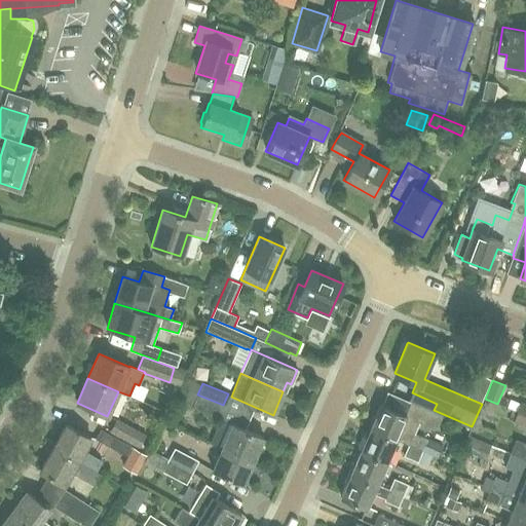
[(500,402),(509,406),(516,386),(509,383),(500,402)]
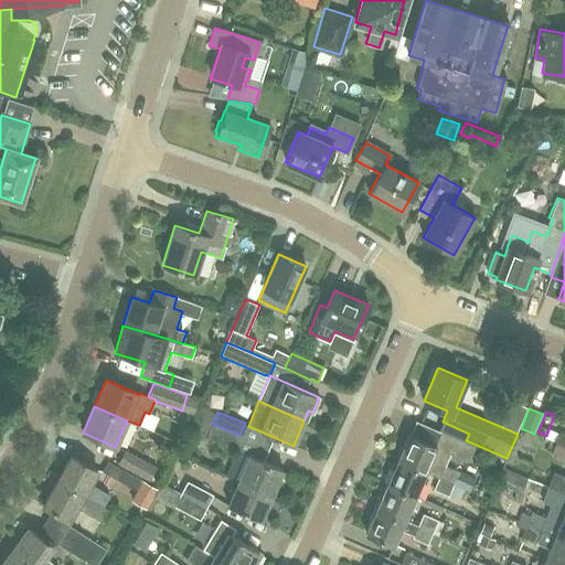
[(234,449),(240,435),(212,424),(206,437),(234,449)]
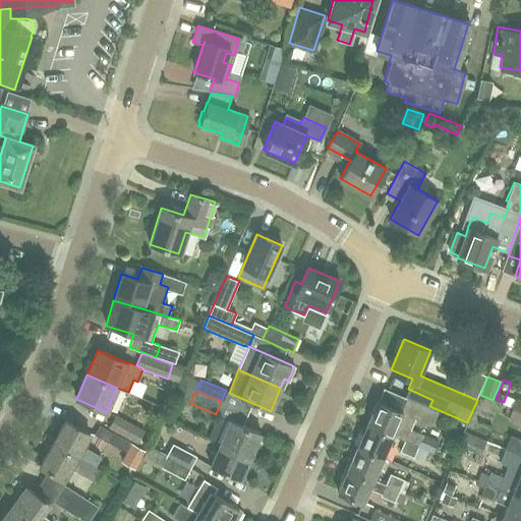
[(439,411),(406,397),(400,410),(377,400),(366,423),(393,435),(405,440),(419,446),(424,436),(410,429),(415,417),(432,425),(439,411)]
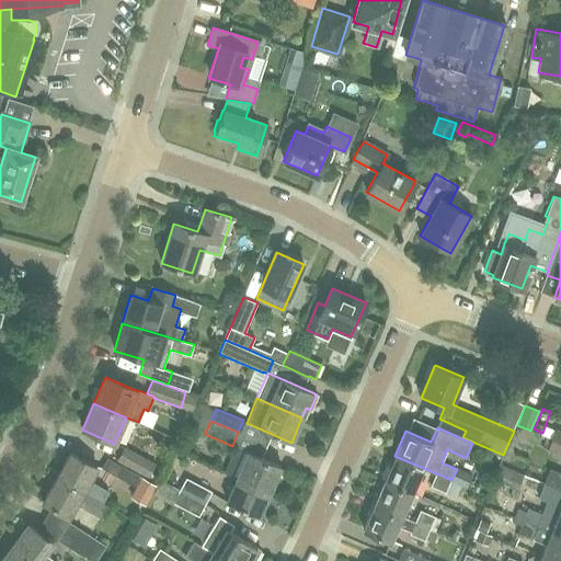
[(550,439),(560,443),(560,431),(554,430),(550,439)]
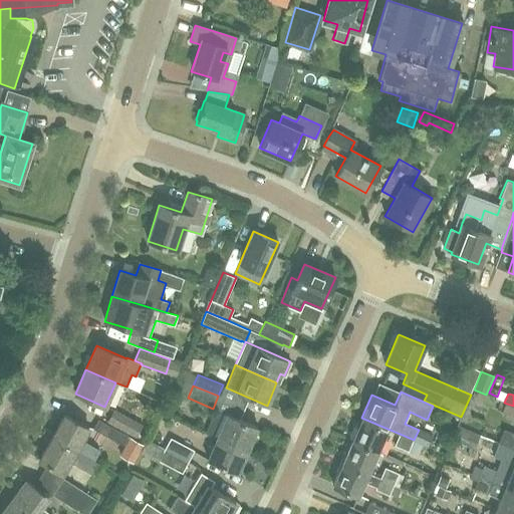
[(513,406),(504,403),(500,412),(513,417),(513,419),(513,406)]
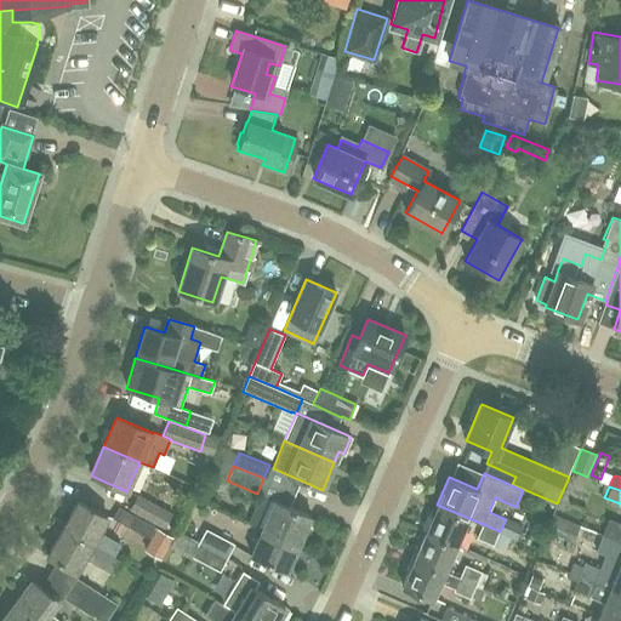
[(164,529),(172,513),(137,494),(129,510),(164,529)]
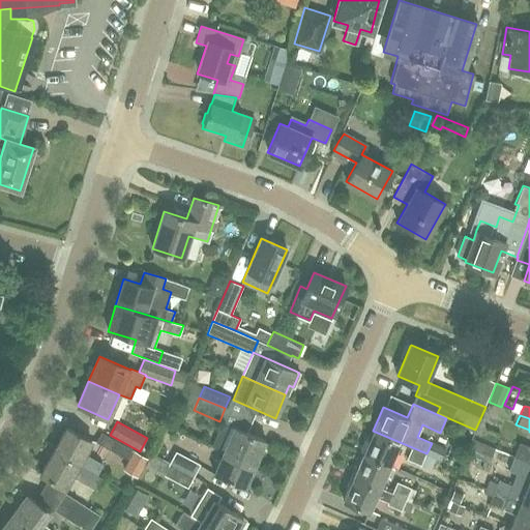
[(256,464),(265,441),(234,428),(224,450),(256,464)]
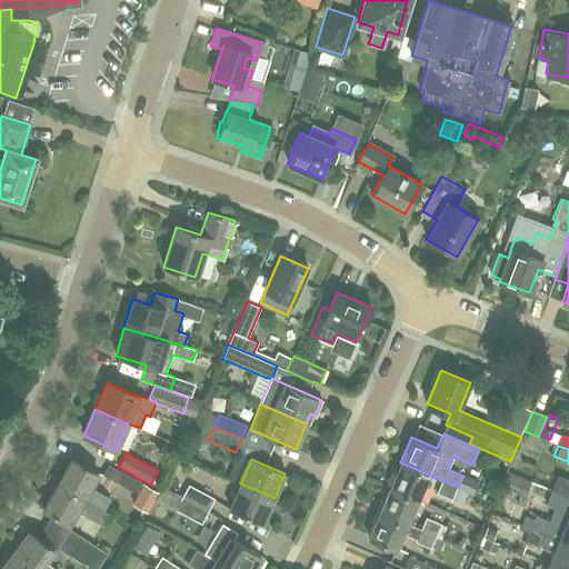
[(83,500),(85,498),(98,475),(70,460),(57,486),(83,500)]
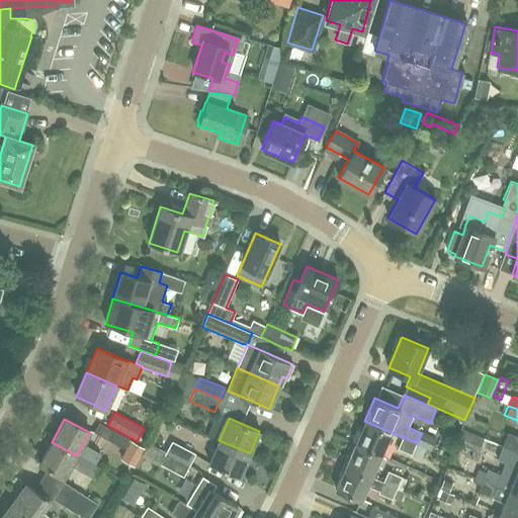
[(380,454),(391,432),(364,421),(354,443),(380,454)]
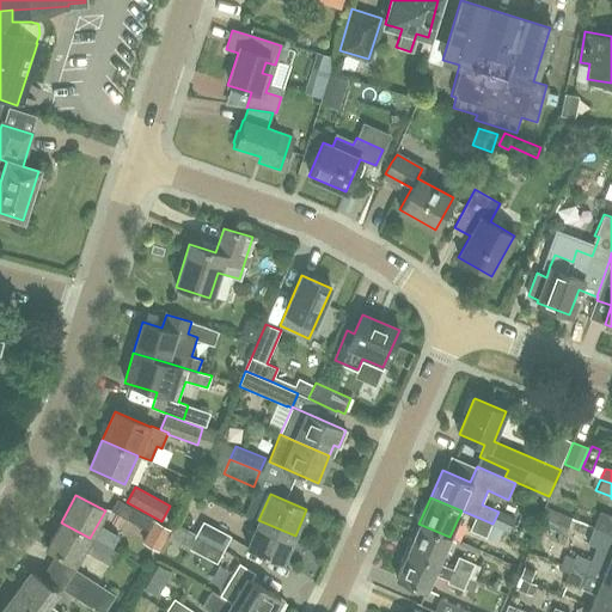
[(148,532),(154,520),(117,500),(111,510),(148,532)]
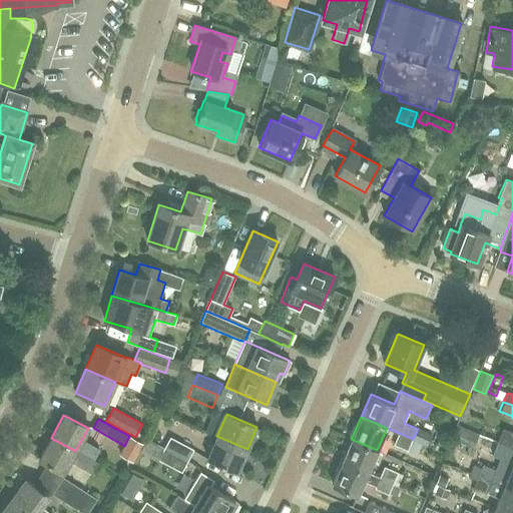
[(473,448),(478,435),(459,428),(454,441),(473,448)]
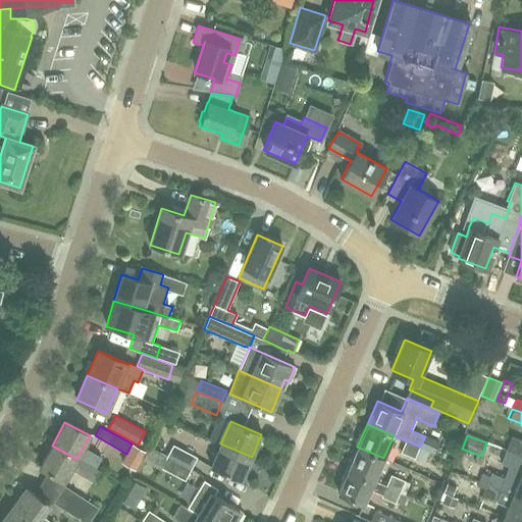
[(406,440),(402,451),(416,458),(419,459),(423,450),(420,448),(420,447),(406,440)]
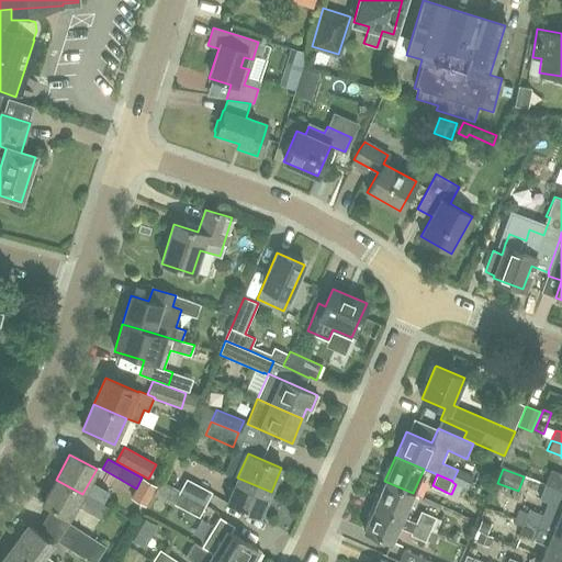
[(260,517),(271,492),(237,478),(226,502),(260,517)]
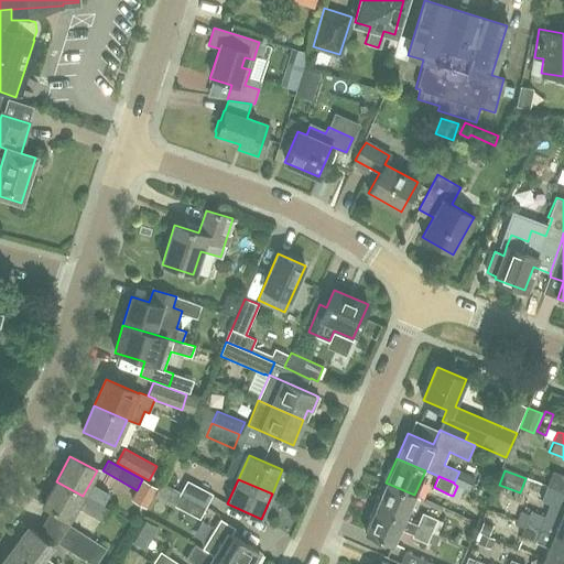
[(206,506),(213,494),(187,480),(181,492),(206,506)]
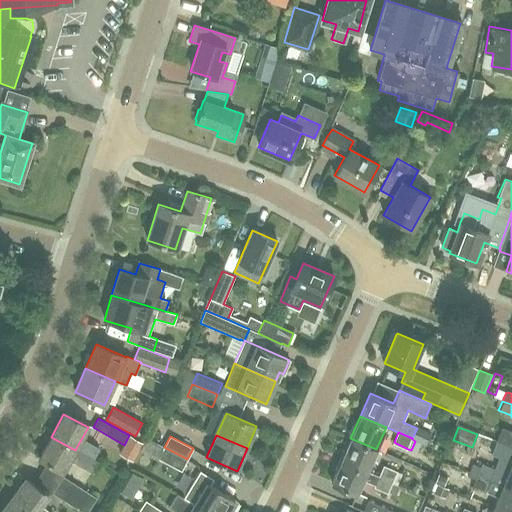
[(75,450),(51,437),(38,459),(62,473),(69,460),(92,472),(98,461),(76,448),(75,450)]
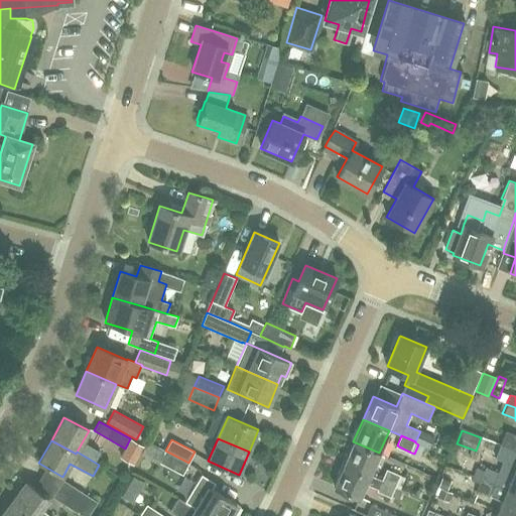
[(370,475),(379,453),(353,441),(344,464),(370,475)]
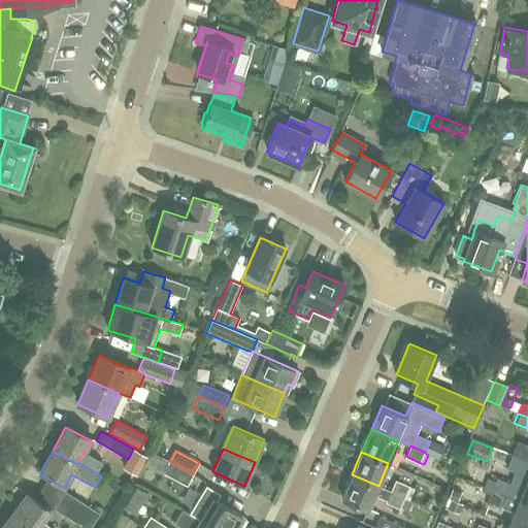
[(187,486),(193,473),(169,461),(163,473),(187,486)]
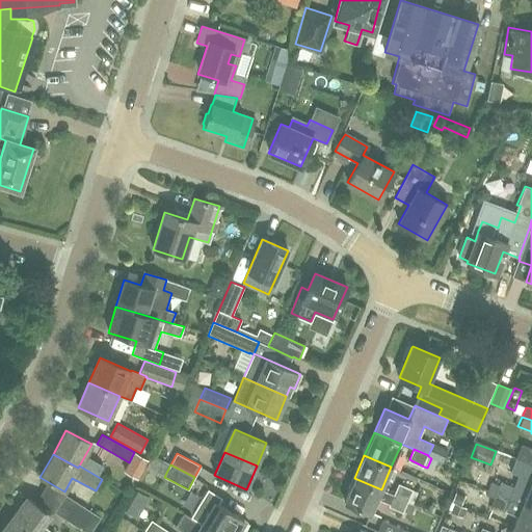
[(531,480),(519,475),(513,488),(499,482),(495,494),(531,508),(531,480)]
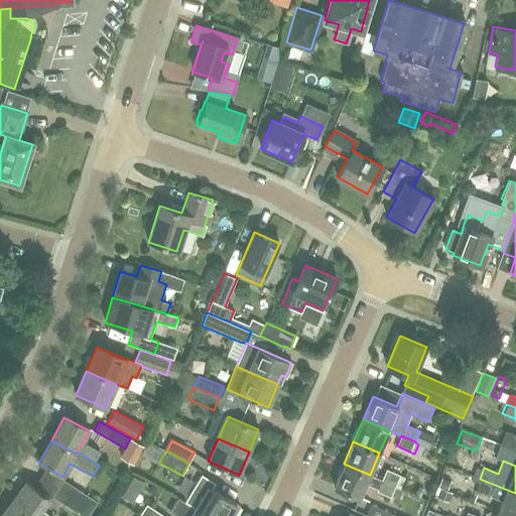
[(370,475),(344,464),(334,485),(360,496),(366,484),(378,489),(382,481),(370,475)]
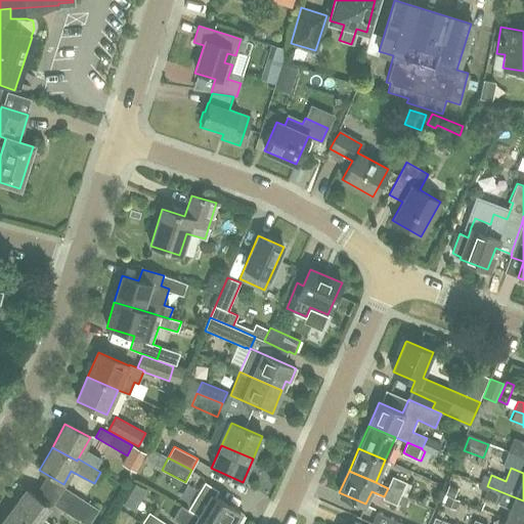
[(401,493),(406,482),(392,476),(388,488),(401,493)]
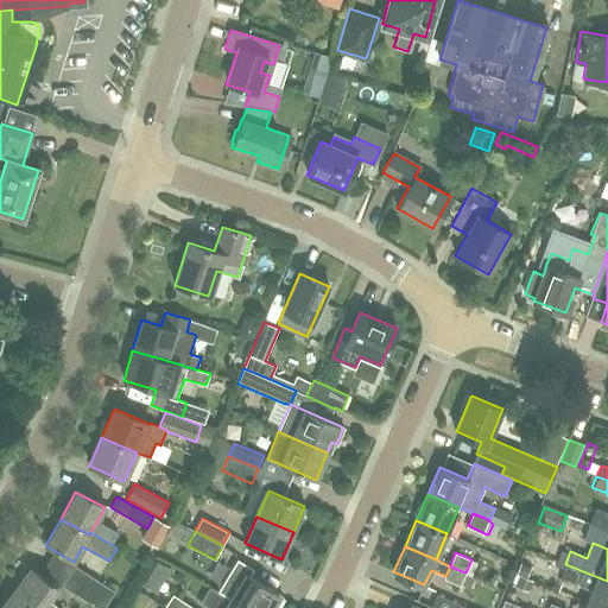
[(520,562),(515,572),(520,575),(526,577),(531,567),(520,562)]
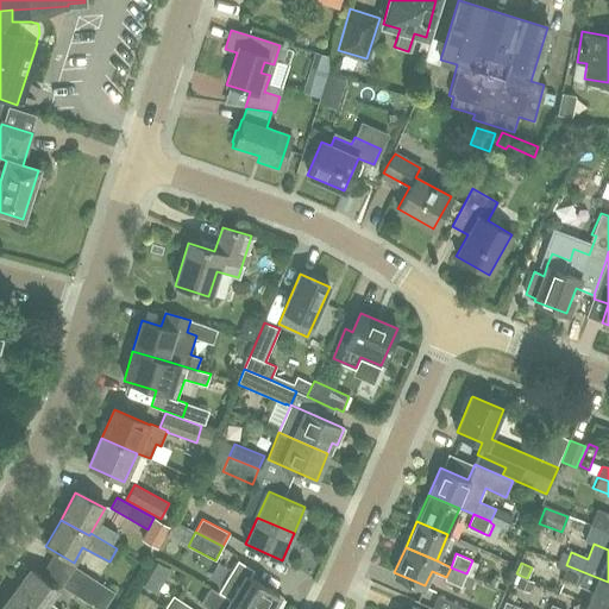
[(602,608),(608,608),(608,582),(566,565),(562,578),(592,590),(586,603),(602,608)]
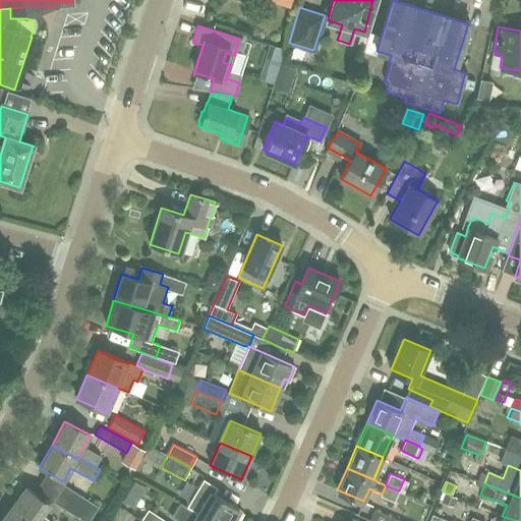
[(93,516),(99,507),(64,485),(58,494),(93,516)]
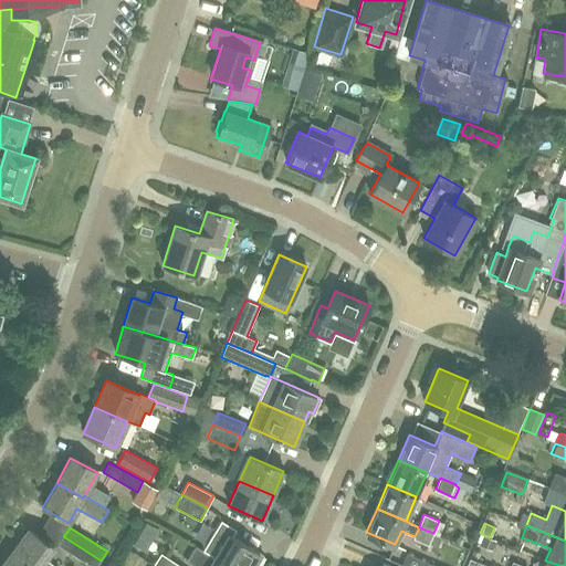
[(429,543),(433,533),(419,527),(413,538),(428,545),(429,543)]
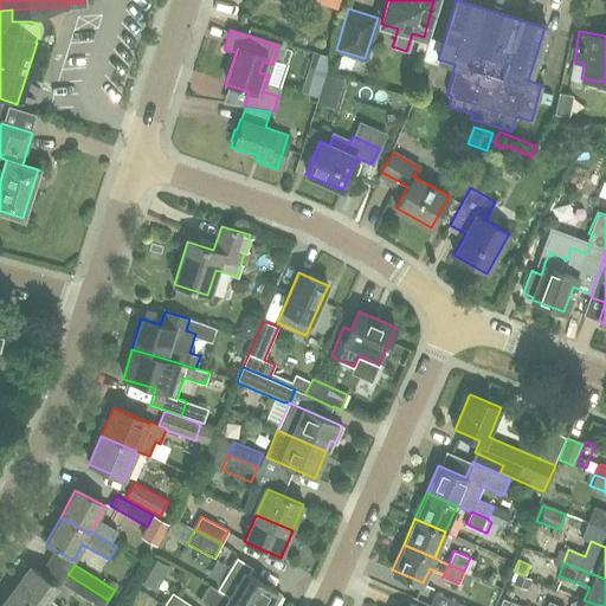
[(57,605),(47,598),(56,587),(30,567),(11,592),(28,605),(57,605)]
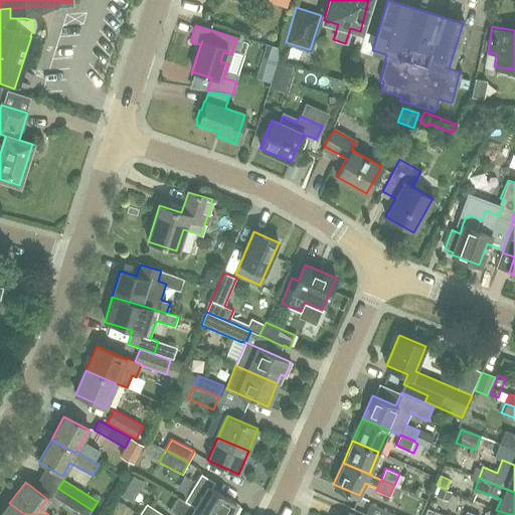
[(402,489),(394,485),(390,494),(398,497),(402,489)]
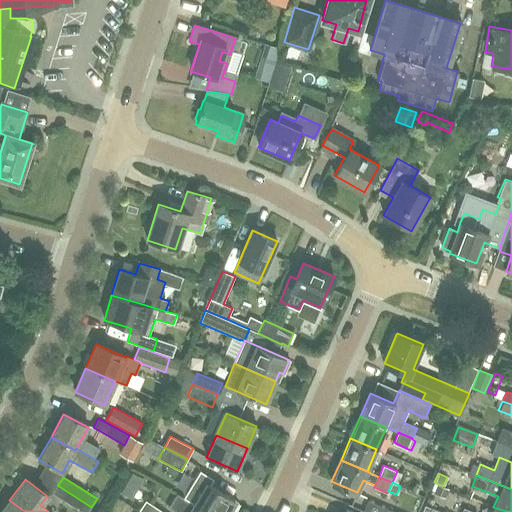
[(231,511),(238,503),(234,500),(206,483),(193,503),(177,493),(175,495),(203,511),(226,511),(227,511),(229,511),(231,511)]
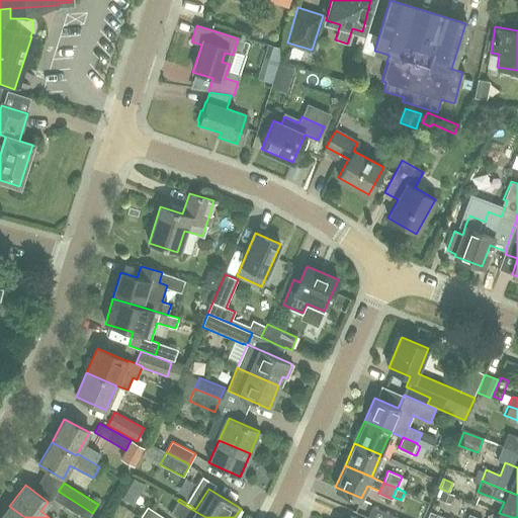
[(454,494),(448,492),(443,490),(439,498),(450,503),(454,494)]
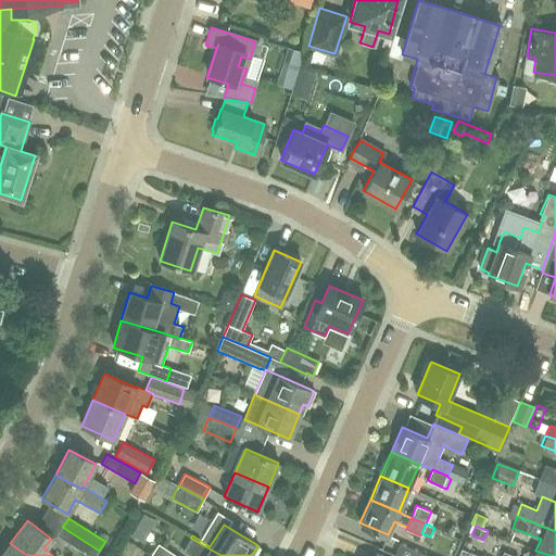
[(88,555),(95,555),(99,551),(62,527),(57,535),(88,555)]
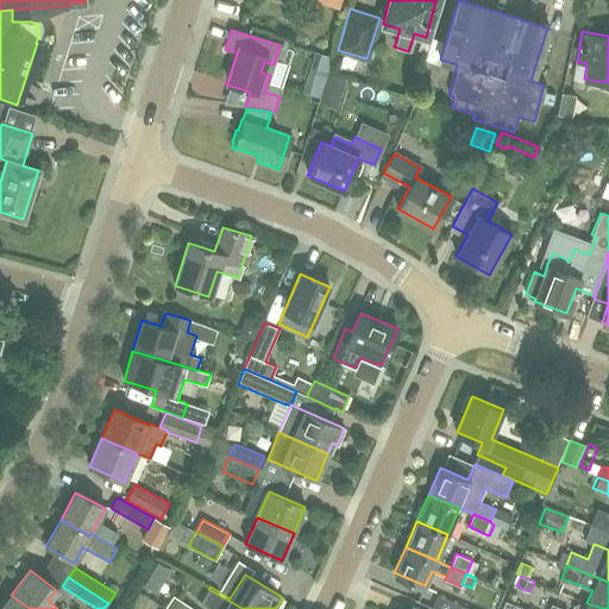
[(242,608),(208,589),(200,603),(209,608),(242,608)]
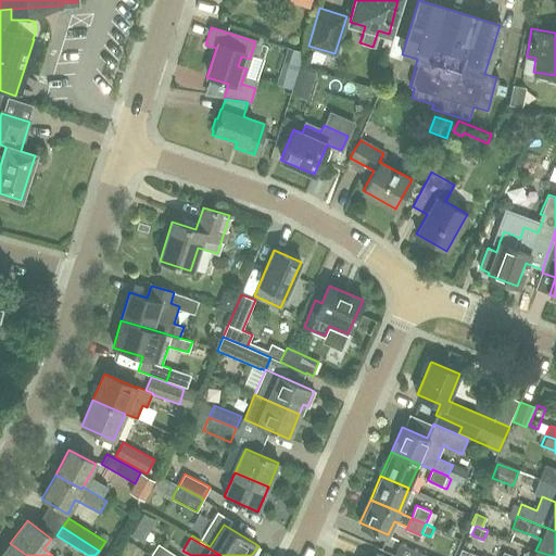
[(26,555),(10,543),(0,555),(26,555)]
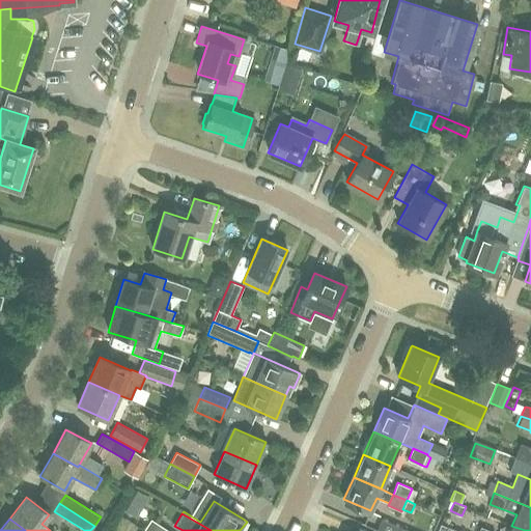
[(144,530),(167,530),(150,520),(144,530)]
